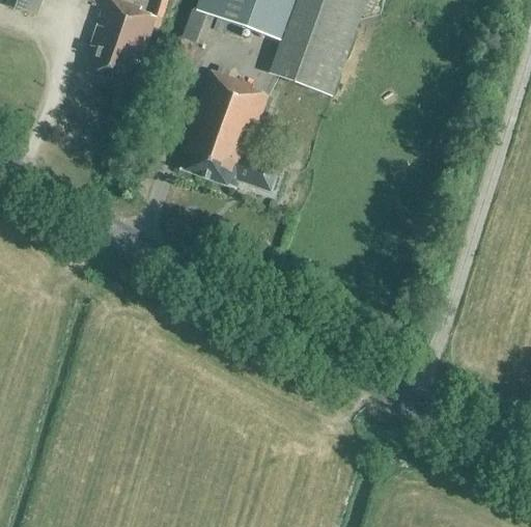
[(0,0),(0,2),(36,16),(42,0),(0,0)]
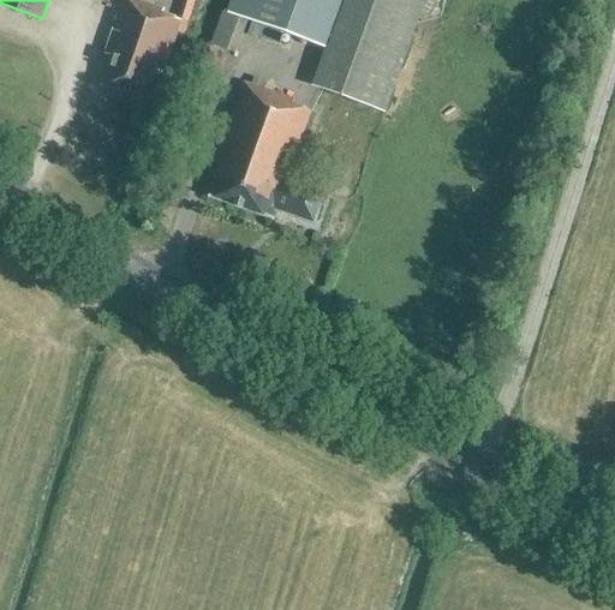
[(161,70),(180,17),(161,11),(162,6),(144,0),(121,0),(105,52),(112,54),(101,83),(144,97),(155,67),(161,70)]
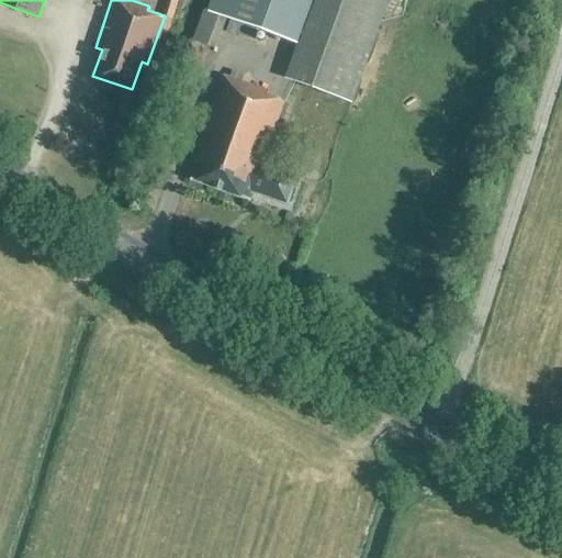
[(298,42),(313,0),(215,0),(212,11),(233,19),(229,30),(255,38),(259,28),(298,42)]
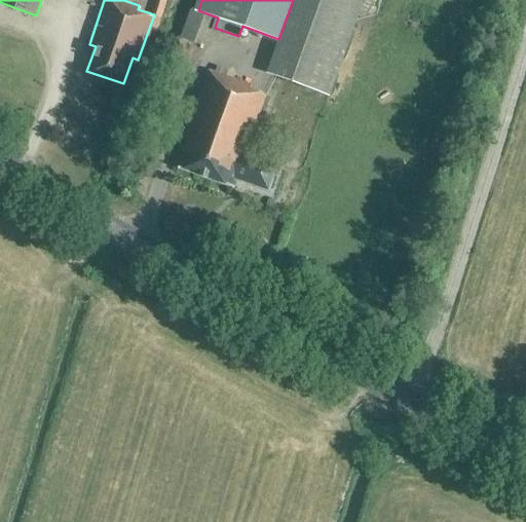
[(329,92),(362,0),(293,0),(278,39),(267,70),(329,92)]
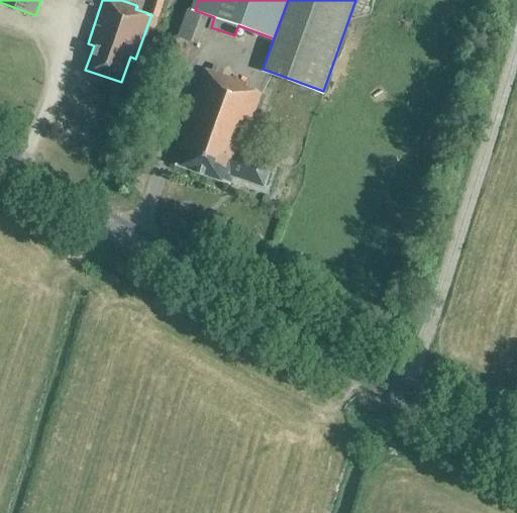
[(221,73),(223,68),(213,64),(211,70),(204,67),(171,162),(229,182),(234,167),(250,173),(247,182),(260,186),(268,162),(266,157),(259,154),(252,157),(239,152),(261,91),(244,85),(245,82),(221,73)]
